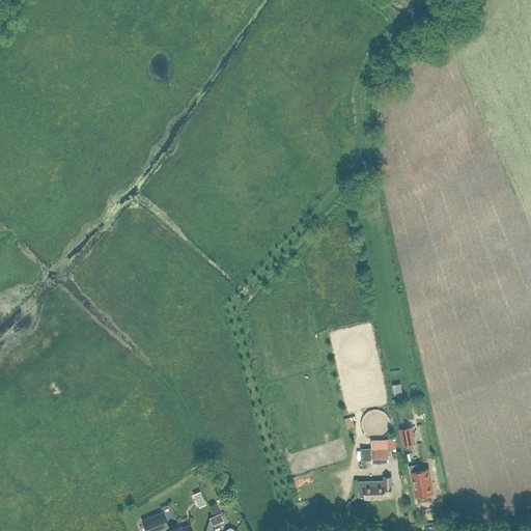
[(397,387),(404,386),(403,376),(395,379),(397,387)]
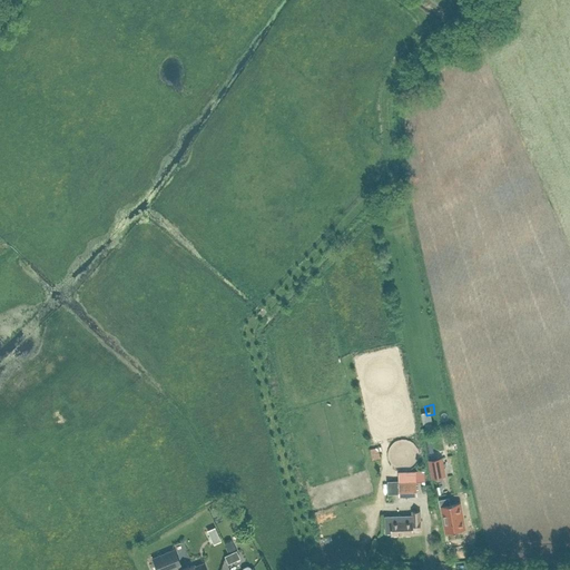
[(377,445),(370,448),(372,458),(380,455),(377,445)]
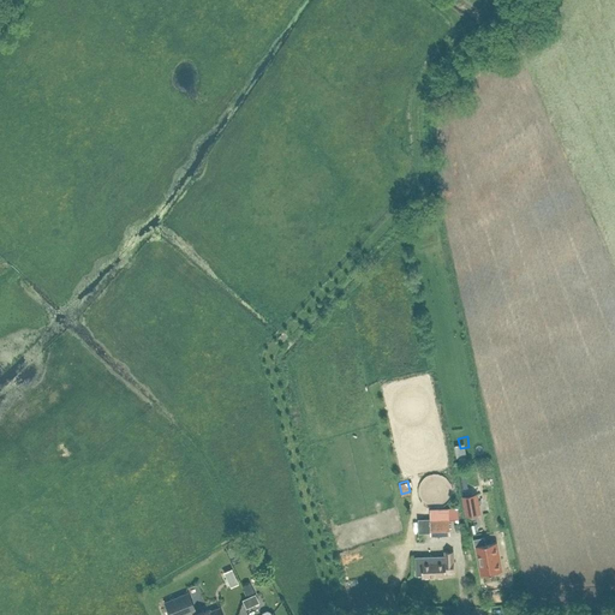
[(463,494),(466,515),(481,513),(477,491),(463,494)]
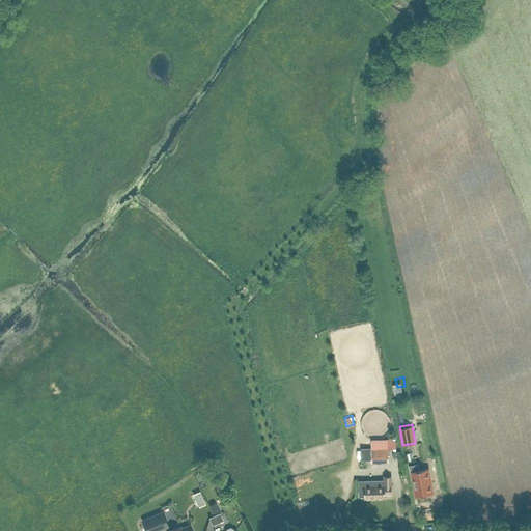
[(380,447),(370,447),(371,463),(388,462),(387,448),(395,447),(395,438),(380,439),(380,447)]
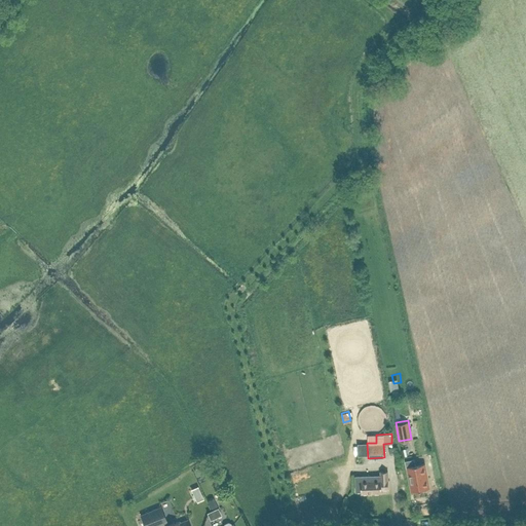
[(408,466),(412,490),(420,489),(420,491),(426,490),(426,487),(428,487),(424,463),(415,464),(414,457),(405,459),(406,466),(408,466)]
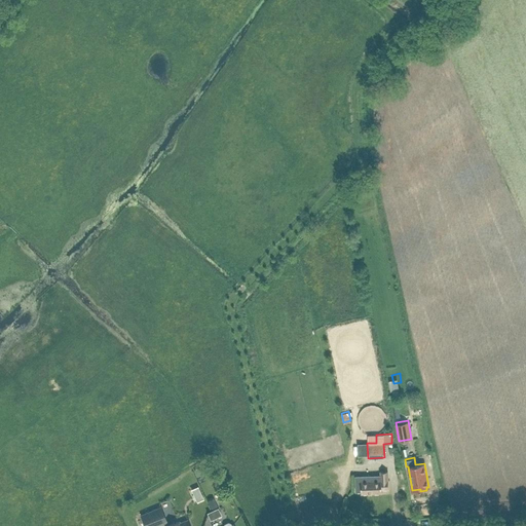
[(199,464),(193,467),(196,475),(202,472),(199,464)]
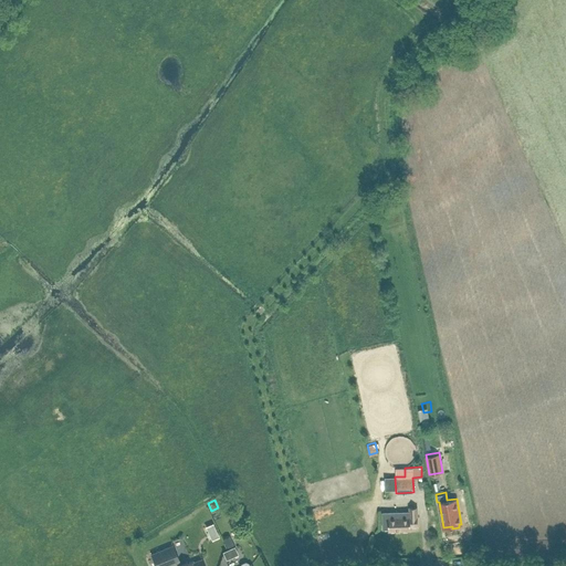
[(389,531),(411,530),(411,526),(418,526),(418,516),(417,516),(417,506),(408,507),(409,511),(381,512),(383,528),(389,528),(389,531)]
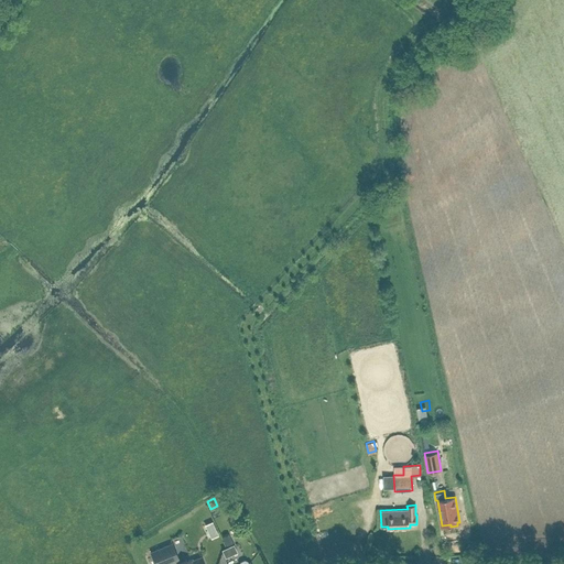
[(210,521),(205,524),(210,537),(217,533),(210,521)]
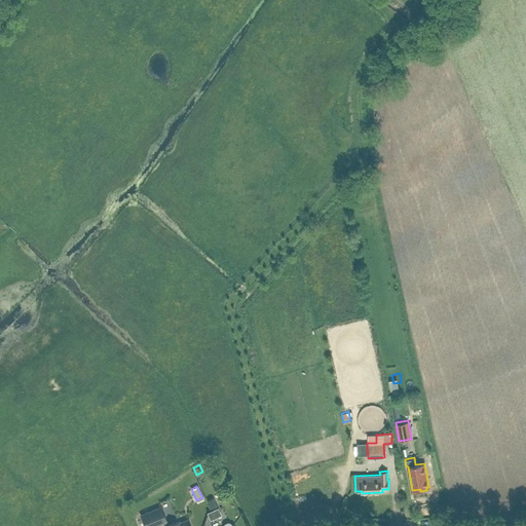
[(207,500),(211,509),(217,505),(213,497),(207,500)]
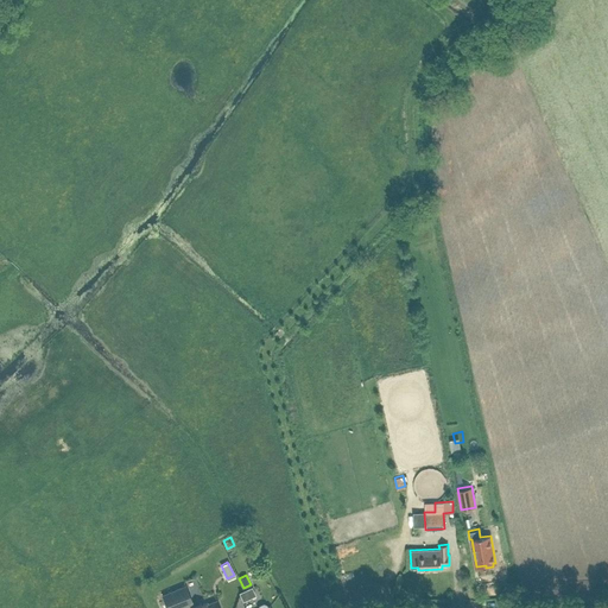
[(166,607),(176,607),(191,602),(185,586),(162,595),(166,607)]
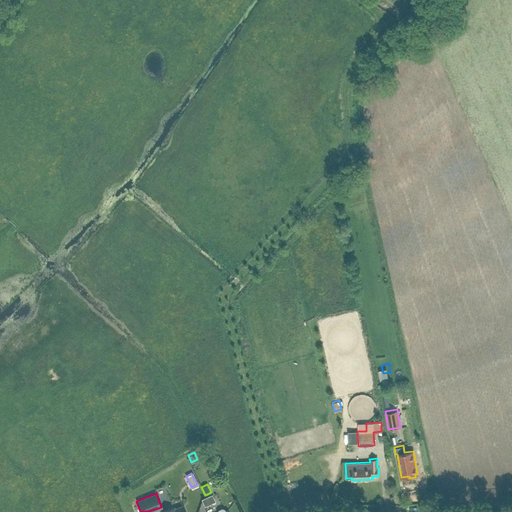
[(212,493),(201,498),(204,505),(215,500),(212,493)]
